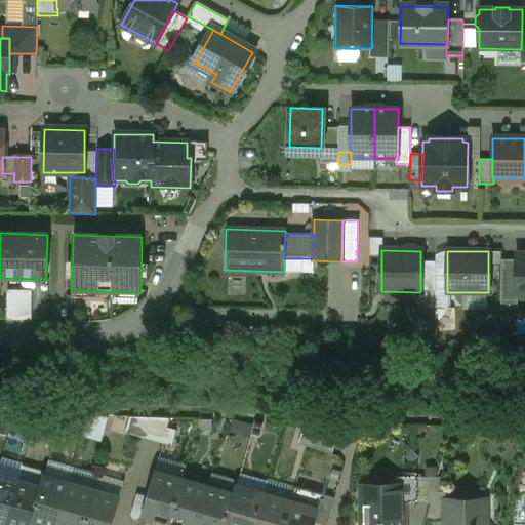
[(524,254),(517,254),(517,260),(516,294),(517,295),(524,294),(524,254)]
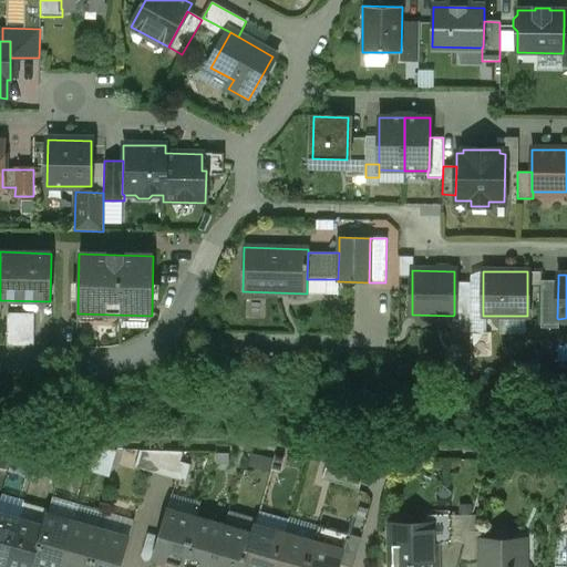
[(558,281),(542,280),(540,328),(558,329),(558,319),(557,318),(558,281)]
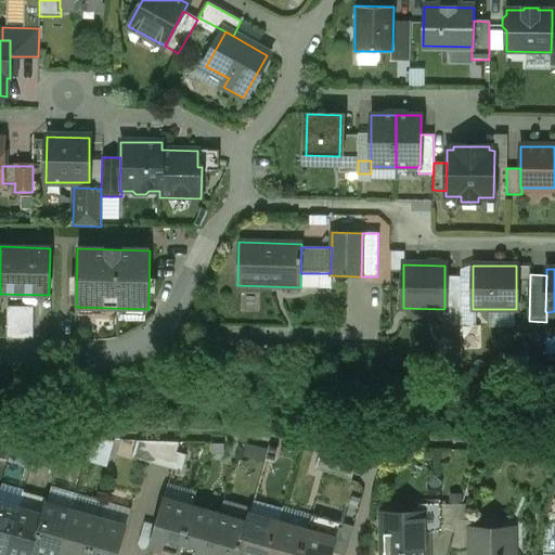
[(460,276),(444,276),(444,308),(443,309),(442,314),(460,314),(460,276)]
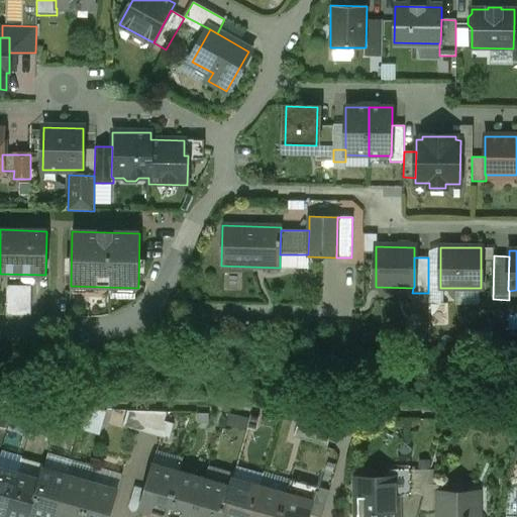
[(10,287),(12,311),(34,310),(32,285),(10,287)]
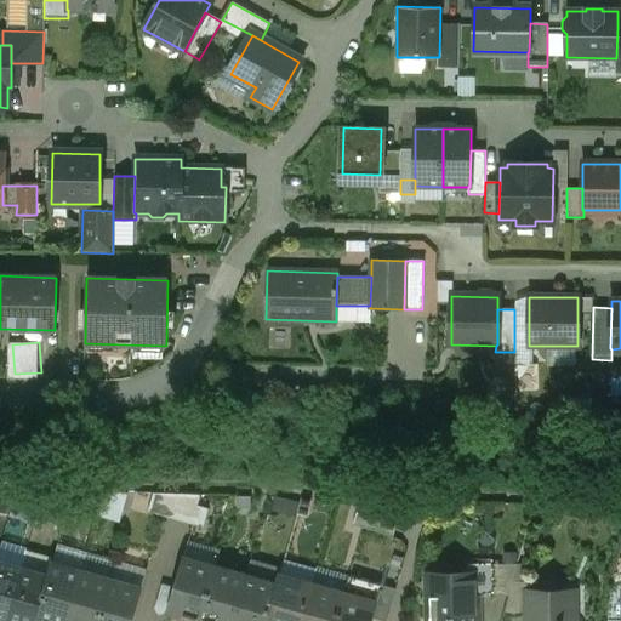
[(403,503),(359,502),(357,512),(397,523),(403,503)]
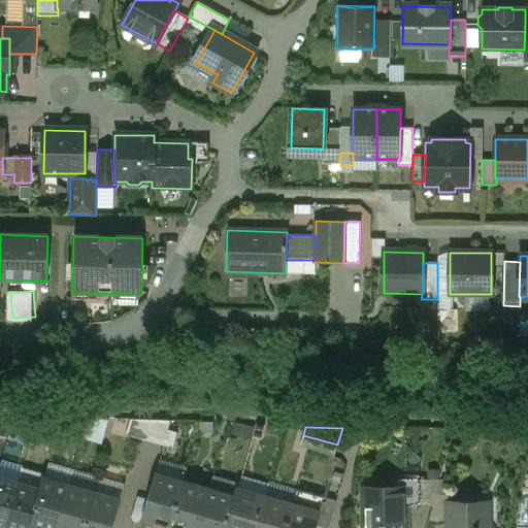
[(337,444),(303,435),(299,447),(334,457),(337,444)]
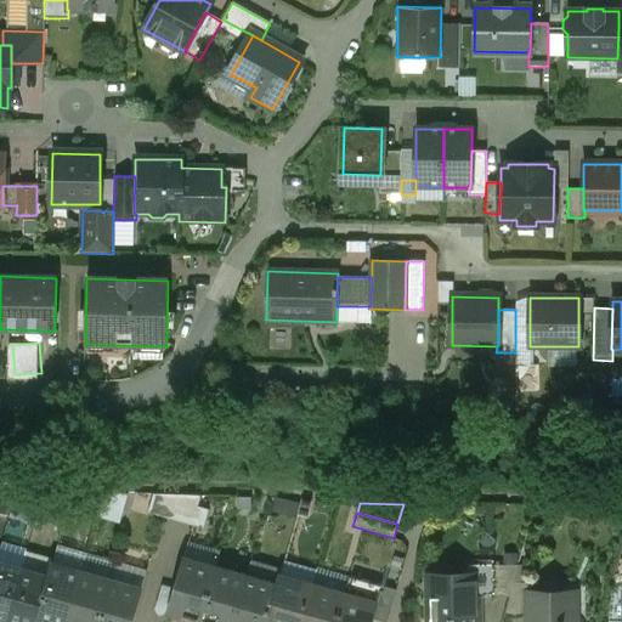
[(214,570),(182,560),(168,611),(199,621),(214,570)]
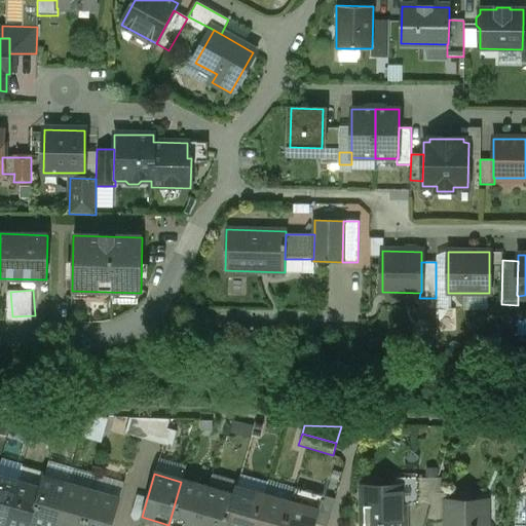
[(17,482),(0,477),(0,524),(6,525),(17,482)]
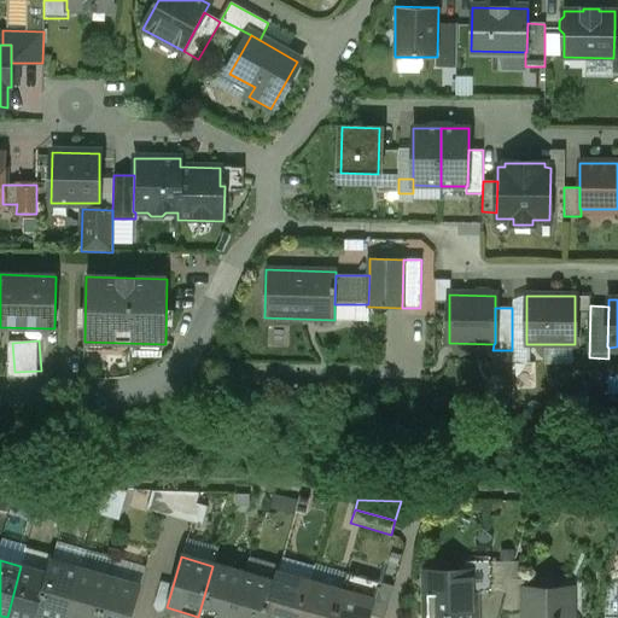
[(514,561),(465,563),(466,594),(474,594),(506,593),(509,581),(514,561)]
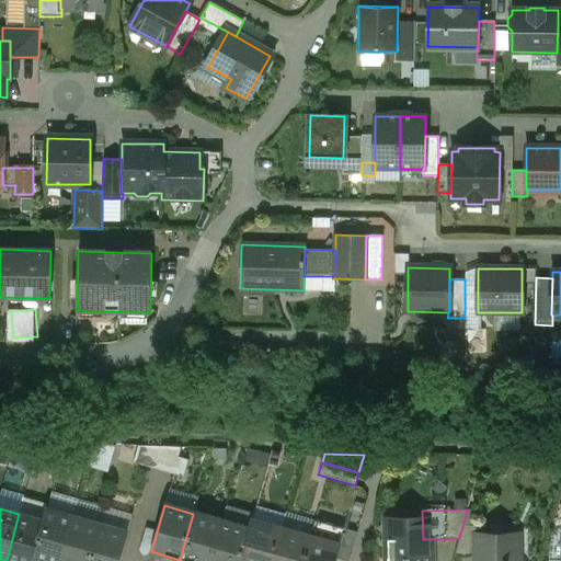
[(59,560),(72,518),(46,511),(43,521),(33,557),(49,560),(59,560)]
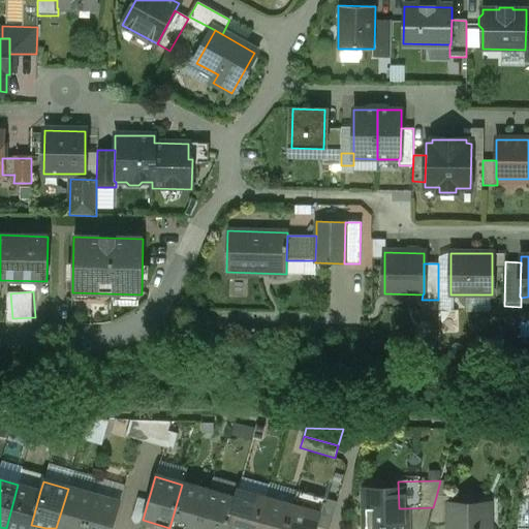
[(40,491),(18,485),(6,528),(30,528),(31,525),(40,491)]
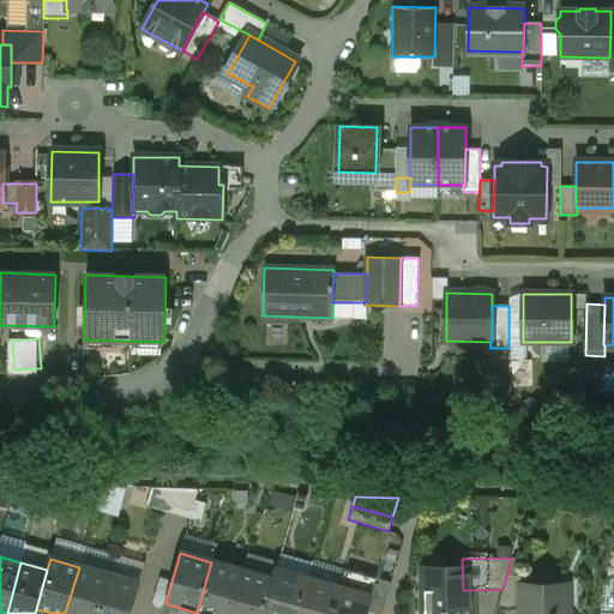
[(229,613),(242,571),(211,563),(197,613),(202,613),(229,613)]
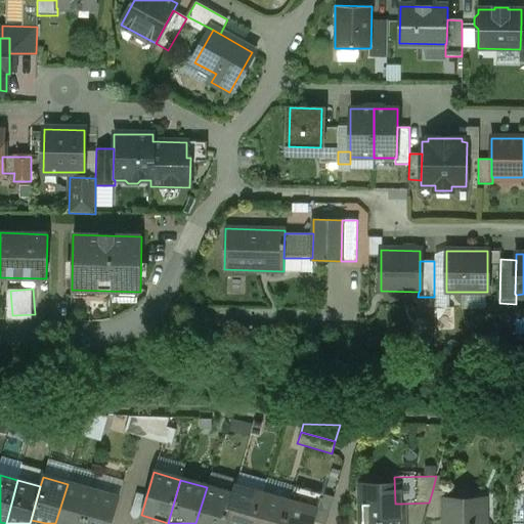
[(68,484),(55,523),(83,523),(92,491),(68,484)]
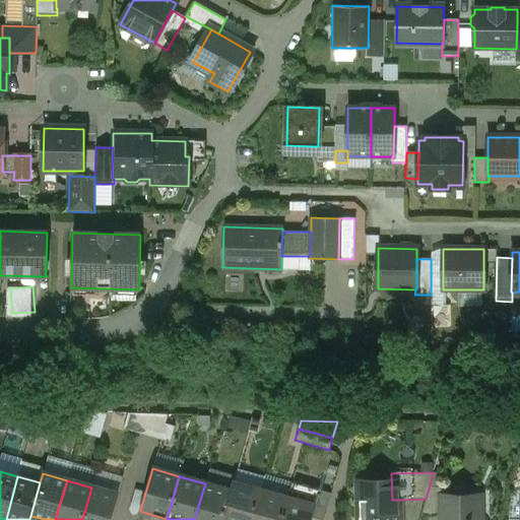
[(232,492),(222,519),(252,519),(261,491),(234,482),(231,492),(232,492)]
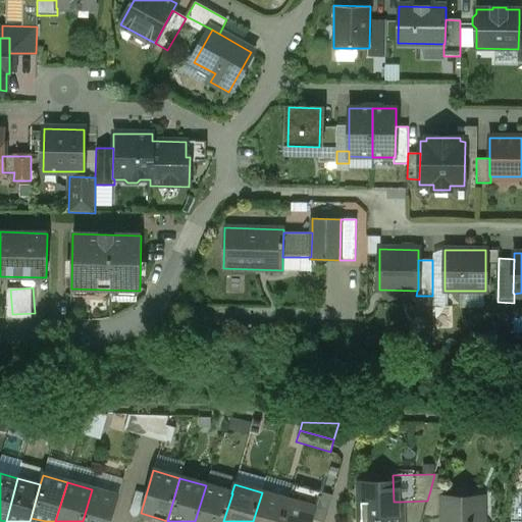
[(231,493),(206,485),(195,521),(223,521),(232,493),(231,493)]
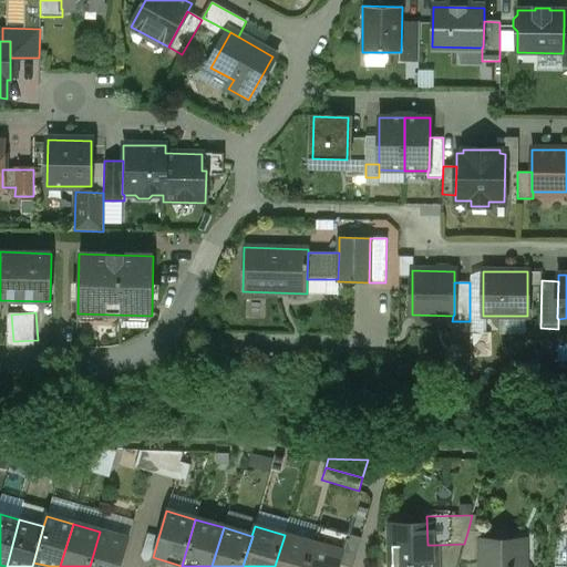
[(120,566),(129,539),(100,532),(90,566),(120,566)]
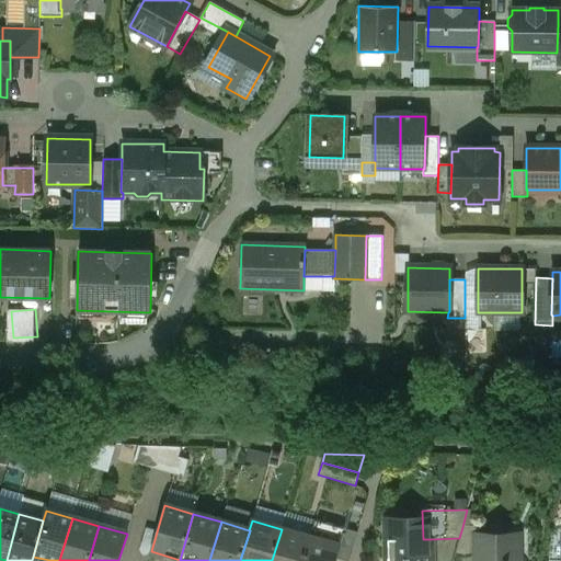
[(477,526),(462,527),(459,538),(454,556),(476,556),(474,534),(477,533),(477,526)]
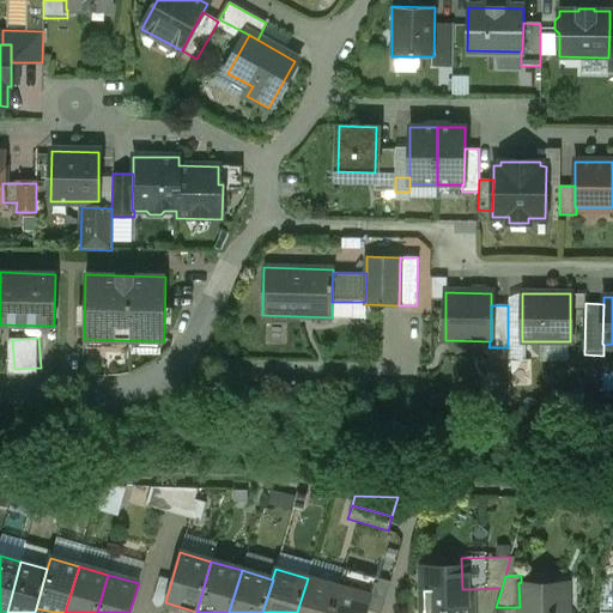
[(381,612),(390,582),(369,576),(364,594),(371,596),(368,611),(375,612),(381,612)]
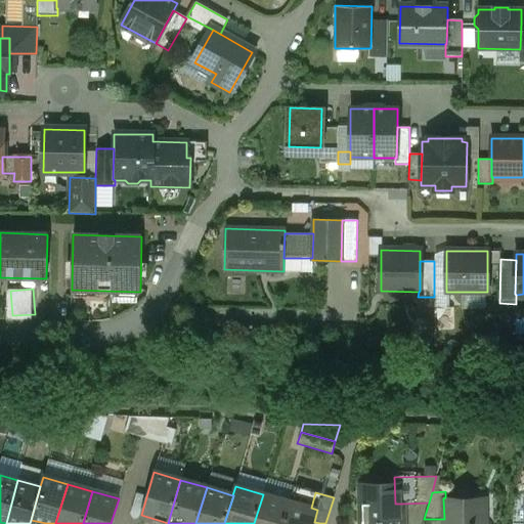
[(282,523),(290,501),(263,494),(254,523),(282,523)]
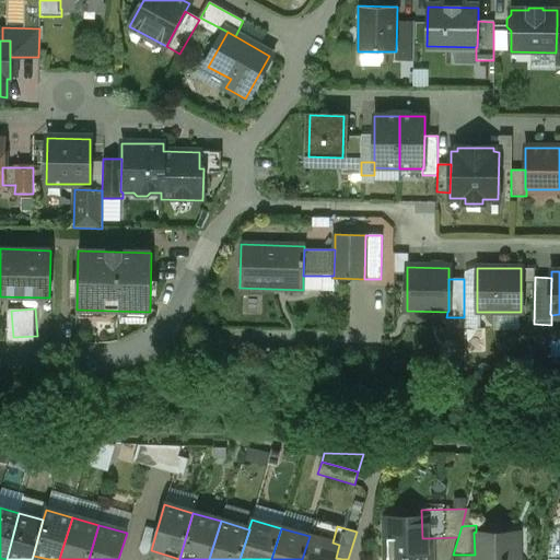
[(514,536),(497,536),(497,533),(476,532),(474,533),(475,555),(474,559),(517,559),(518,558),(514,558),(514,536)]
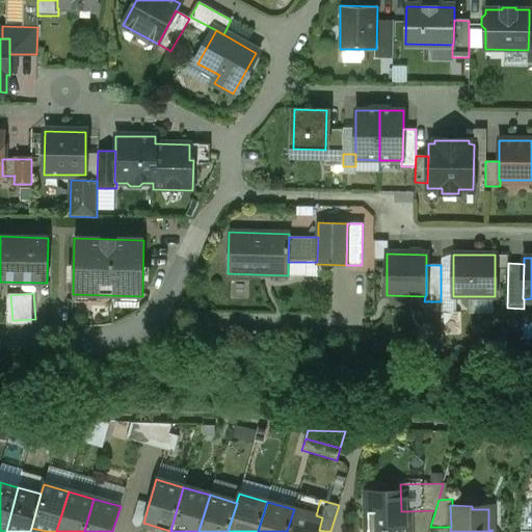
[(316,515),(294,509),(287,531),(318,531),(319,530),(322,517),(316,515)]
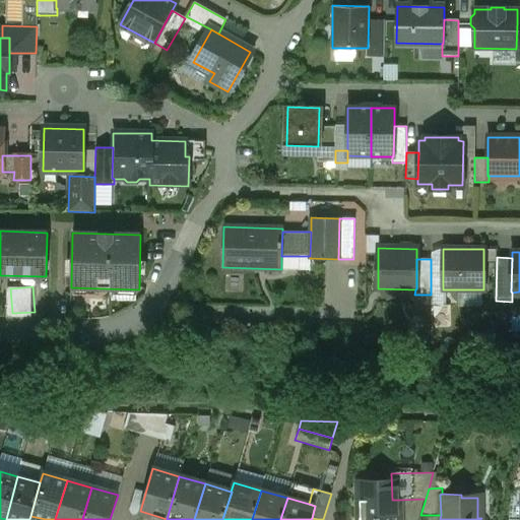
[(399,519),(399,500),(392,500),(359,501),(359,519),(399,519)]
